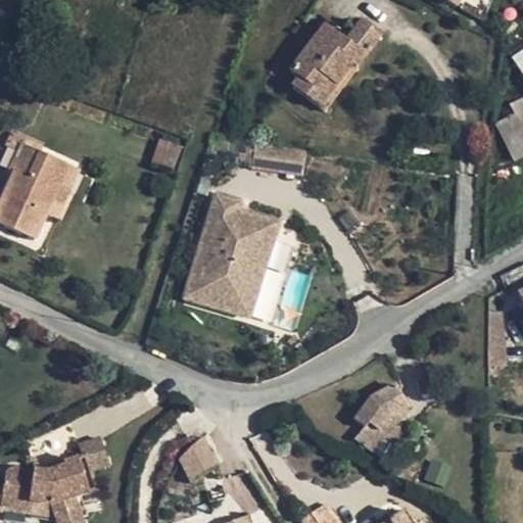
[(292,69),(297,75),(299,77),(294,87),(325,108),(380,36),(362,22),(348,41),(327,25),(303,55),(292,69)]
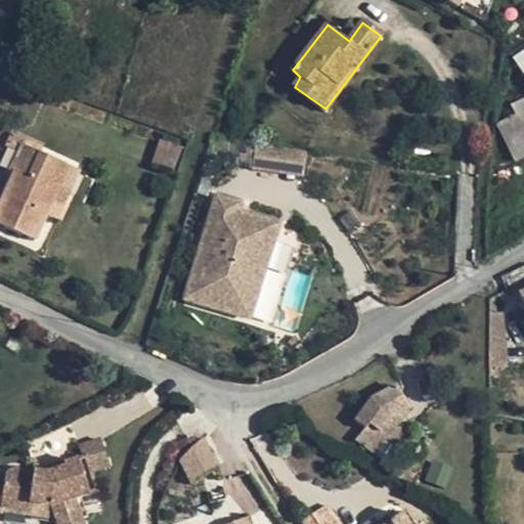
[(523,74),(523,48),(513,55),(523,74)]
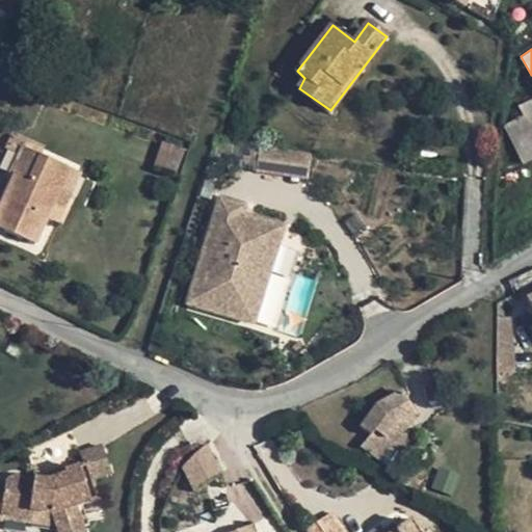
[(521,117),(505,123),(521,167),(531,163),(531,99),(516,105),(521,117)]
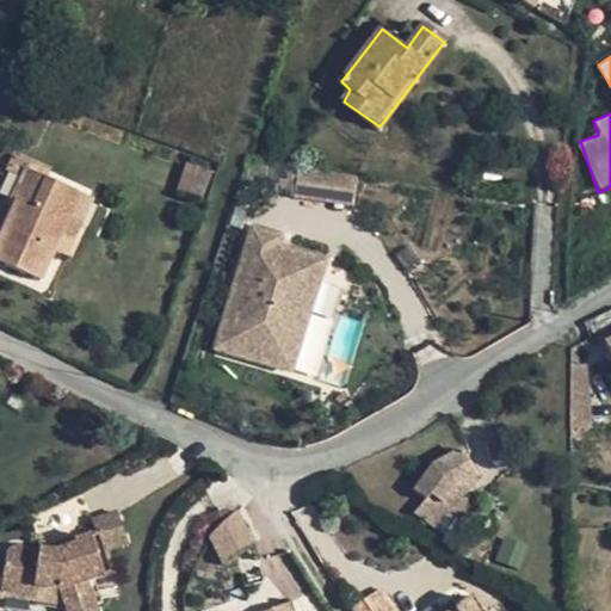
[(208,172),(197,168),(190,185),(203,190),(208,172)]
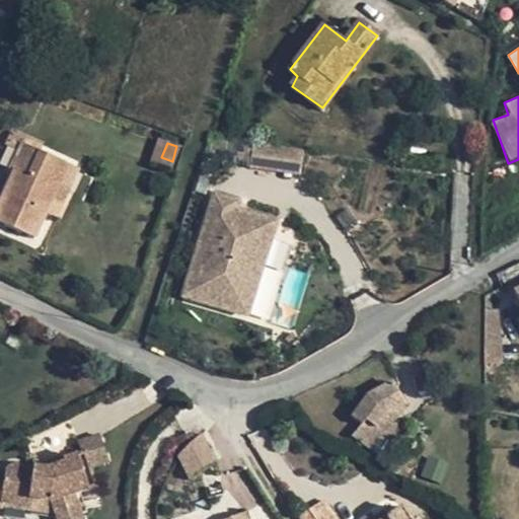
[(0,220),(33,236),(63,162),(22,144),(12,167),(15,169),(0,205),(0,220)]
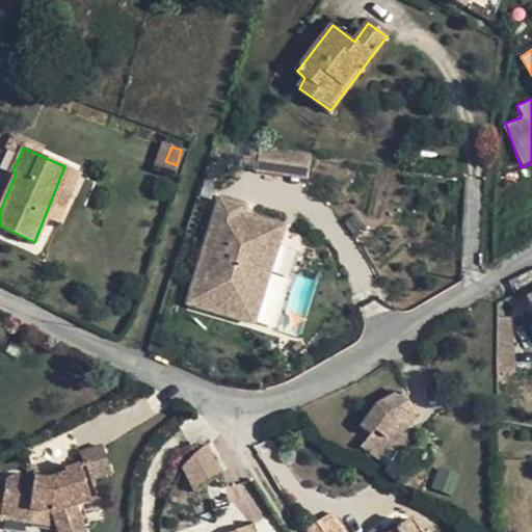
[(259,149),(258,171),(308,176),(310,153),(259,149)]
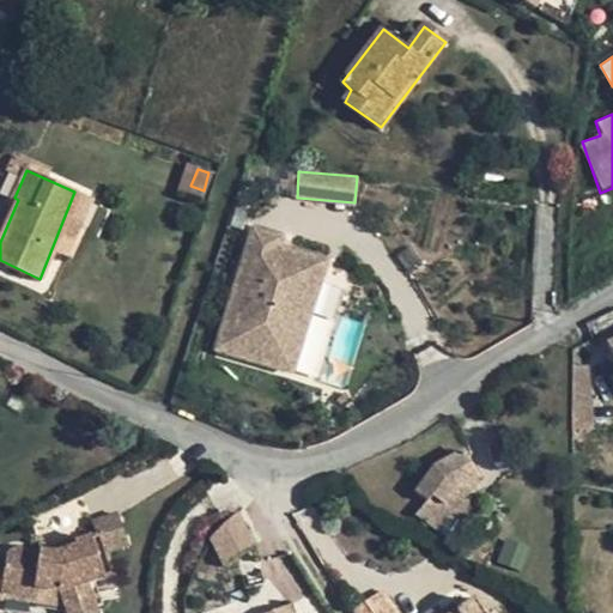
[(74,192),(40,279),(42,280),(56,250),(83,195),(74,192)]
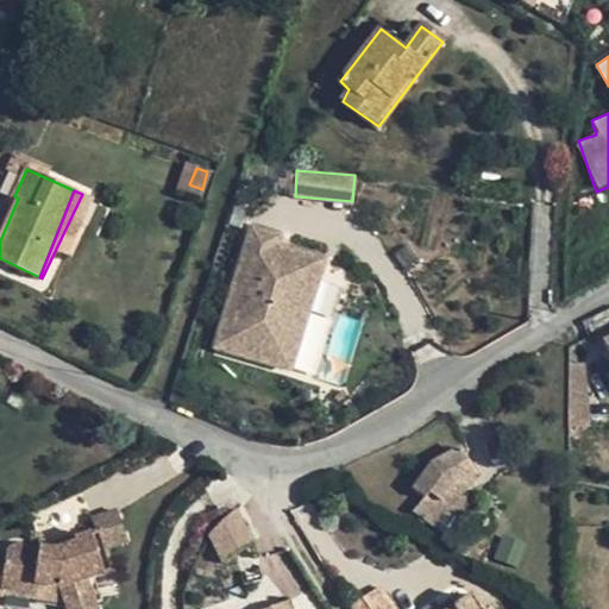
[(93,200),(82,194),(56,249),(69,253),(93,200)]
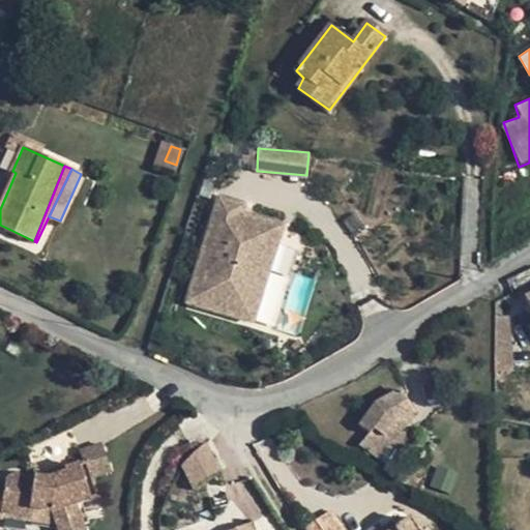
[(246,205),(222,198),(203,252),(205,255),(188,301),(253,323),(268,273),(266,272),(282,225),(244,211),(246,205)]
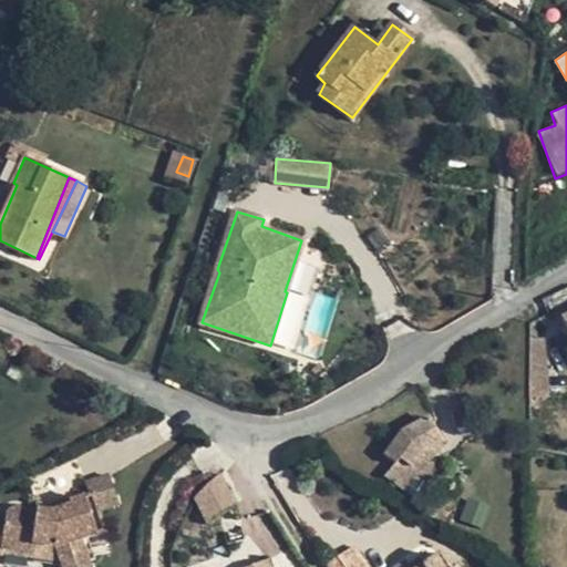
[(528,338),(529,410),(538,408),(538,399),(547,397),(550,395),(544,337),(528,338)]
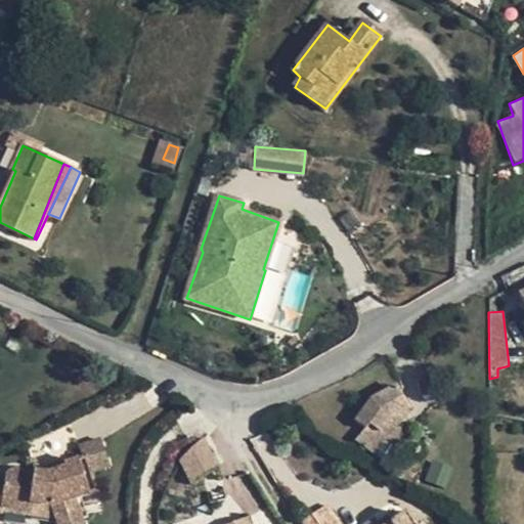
[(370,401),(353,422),(363,429),(354,440),(373,453),(382,442),(392,449),(401,430),(390,431),(388,435),(385,437),(379,431),(389,418),(406,407),(396,386),(370,401)]
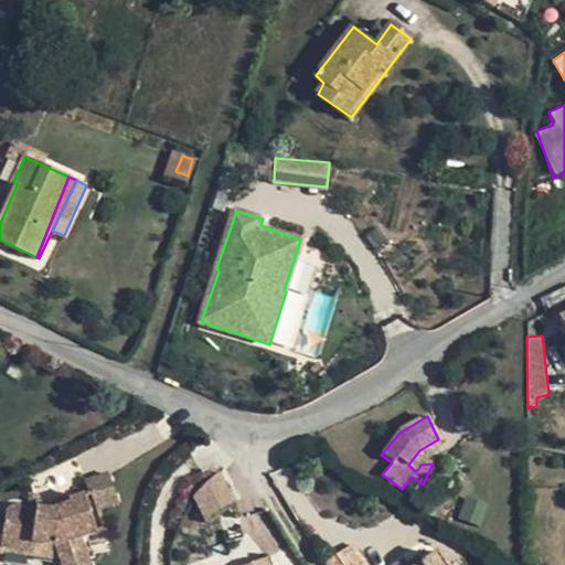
[(6,523),(0,522),(0,551),(2,545),(27,548),(29,541),(52,544),(60,564),(89,564),(91,564),(82,536),(106,528),(100,507),(116,501),(108,473),(87,480),(91,488),(91,491),(72,499),(72,502),(57,508),(22,504),(16,504),(9,508),(6,513),(6,523)]
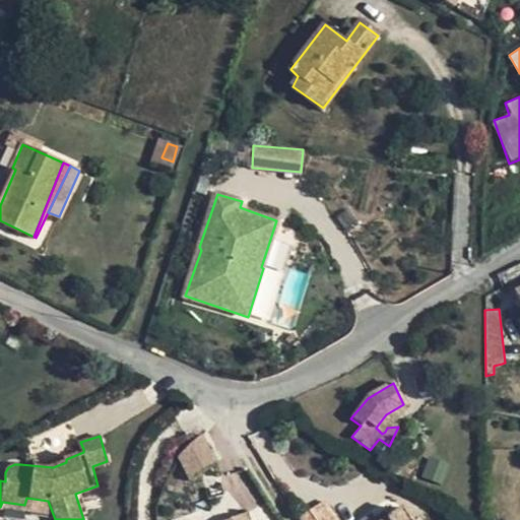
[(182,456),(178,462),(193,483),(212,468),(214,465),(196,440),(182,456)]
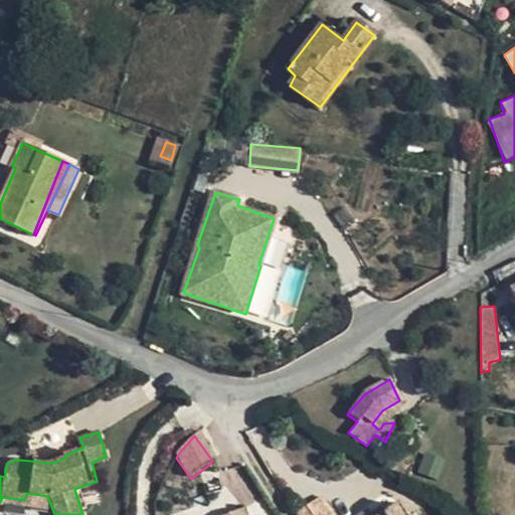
[(298,508),(301,514),(334,514),(326,495),(298,508)]
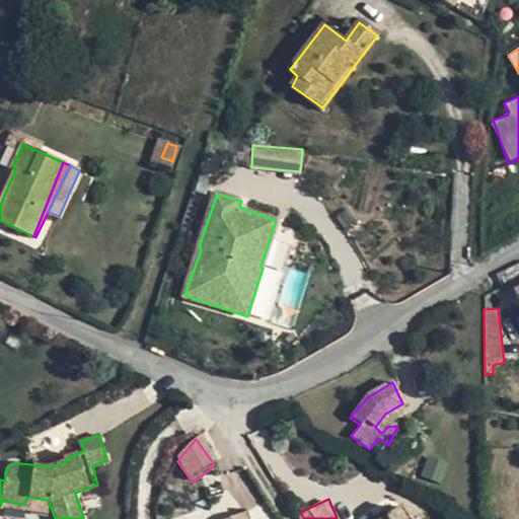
[(238,518),(238,508),(215,513),(216,518),(238,518)]
